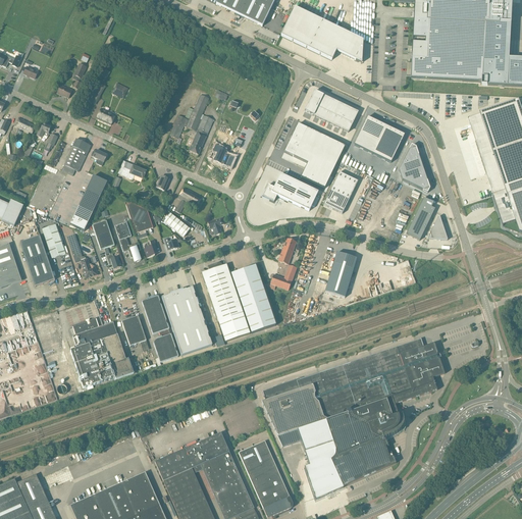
[(217,0),(216,2),(262,24),(271,5),(273,0),(270,6),(258,0),(217,0)]
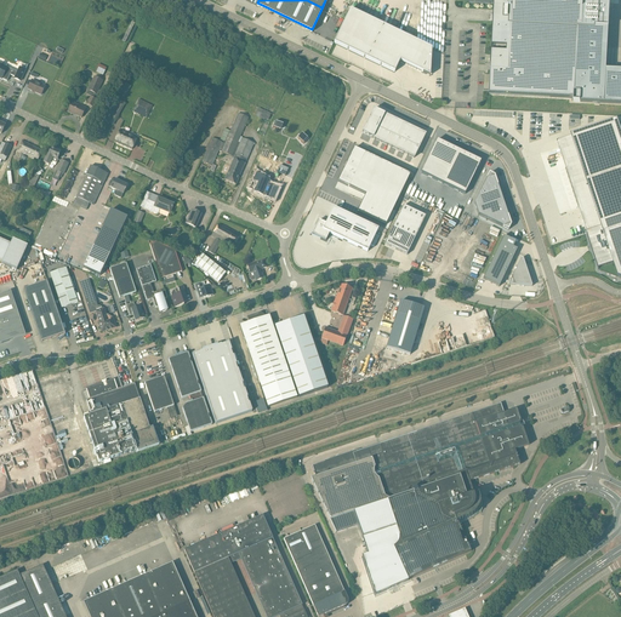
[(494,0),(490,91),(574,96),(574,98),(620,101),(620,67),(607,67),(610,0),(494,0)]
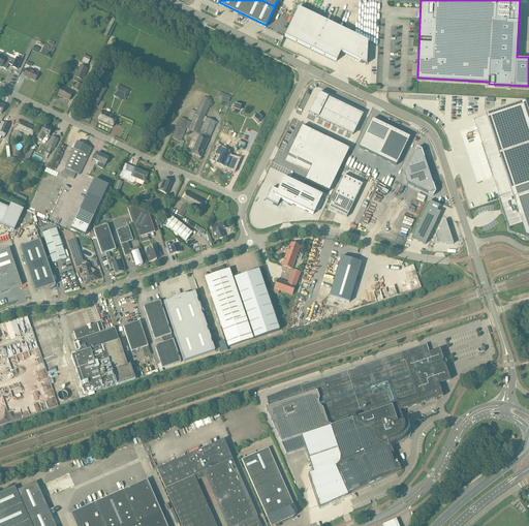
[(299,5),(285,34),(337,59),(341,50),(364,60),(367,62),(367,59),(368,39),(299,5)]
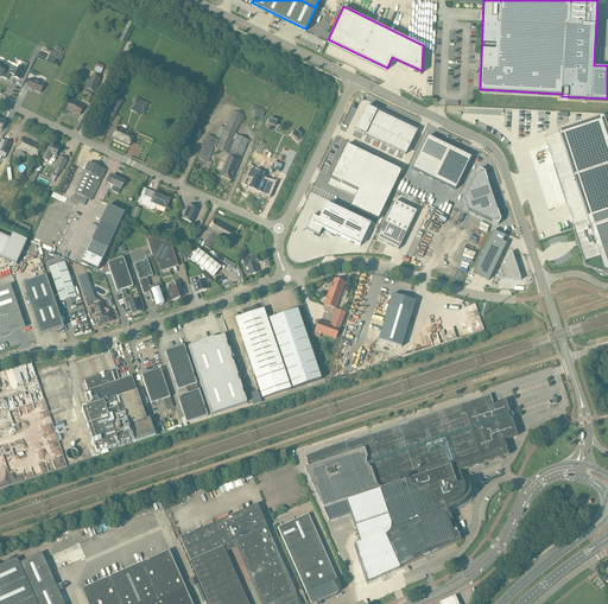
[(0,58),(0,72),(2,75),(2,74),(7,76),(10,70),(14,72),(14,74),(20,76),(25,65),(19,63),(17,67),(0,58)]
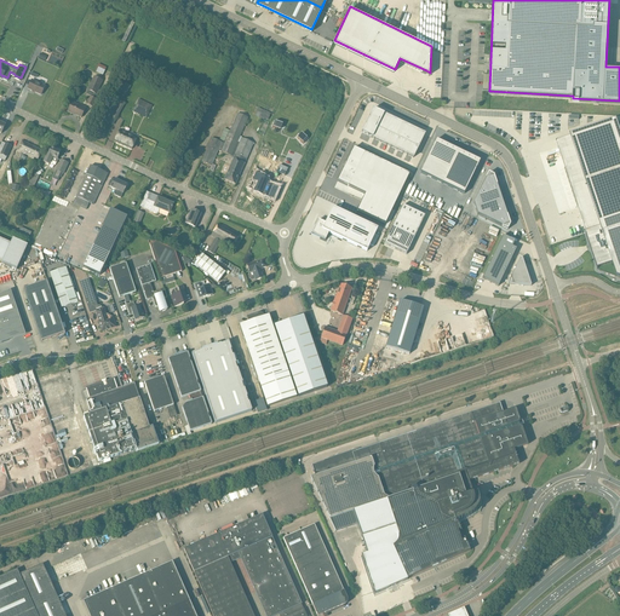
[(102,78),(93,74),(87,87),(92,90),(87,102),(92,104),(99,87),(98,87),(102,78)]
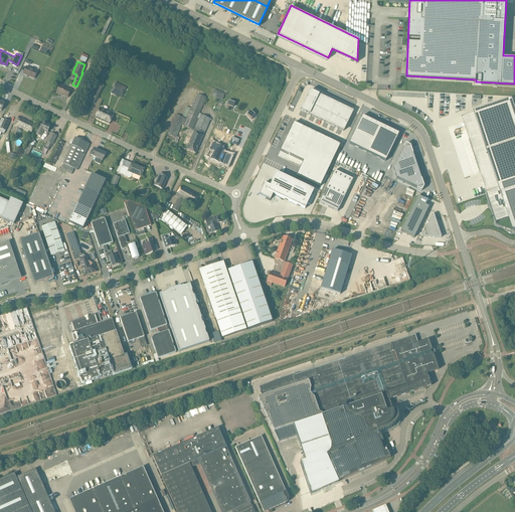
[(37,69),(26,63),(23,71),(34,76),(37,69)]
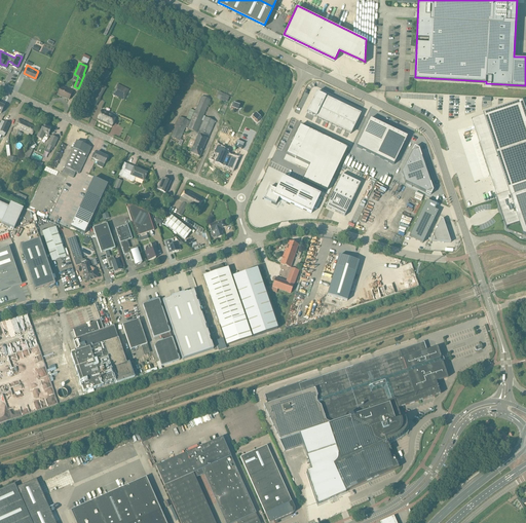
[(103,83),(104,84),(111,71),(106,68),(88,100),(92,102),(96,96),(103,83)]
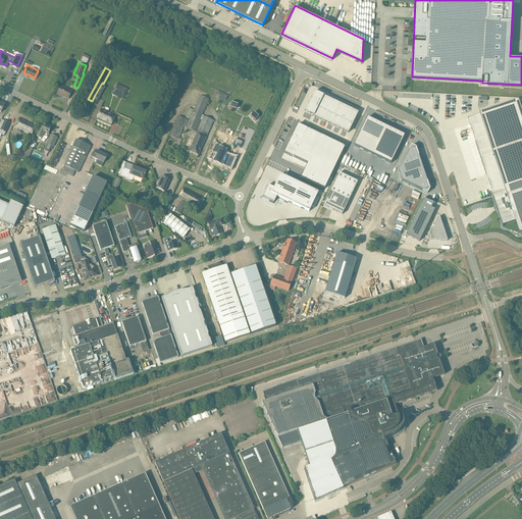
[(121,91),(125,93),(128,87),(116,81),(112,91),(119,94),(121,91)]
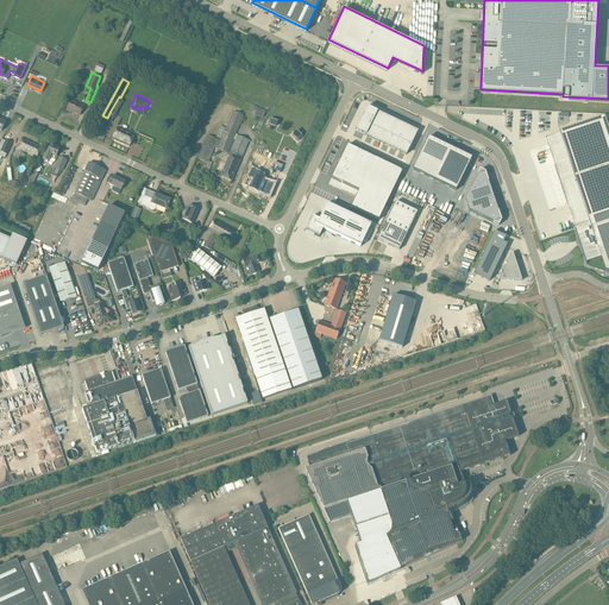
[(70,98),(66,107),(71,109),(73,108),(75,109),(80,112),(85,102),(79,100),(79,101),(70,98)]
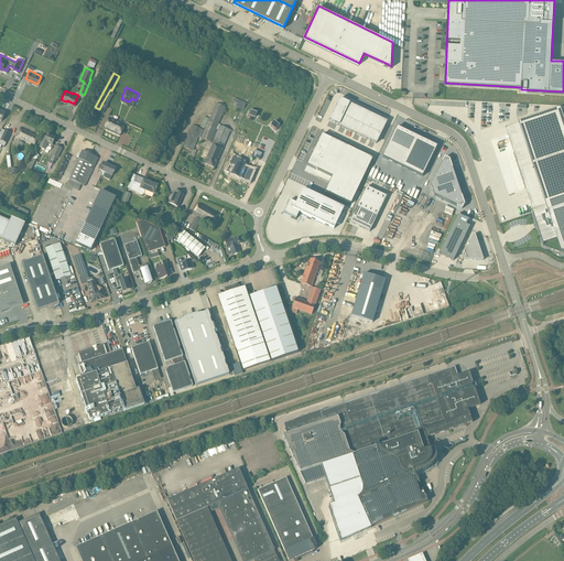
[(247,100),(235,95),(232,101),(241,106),(241,105),(243,106),(247,100)]
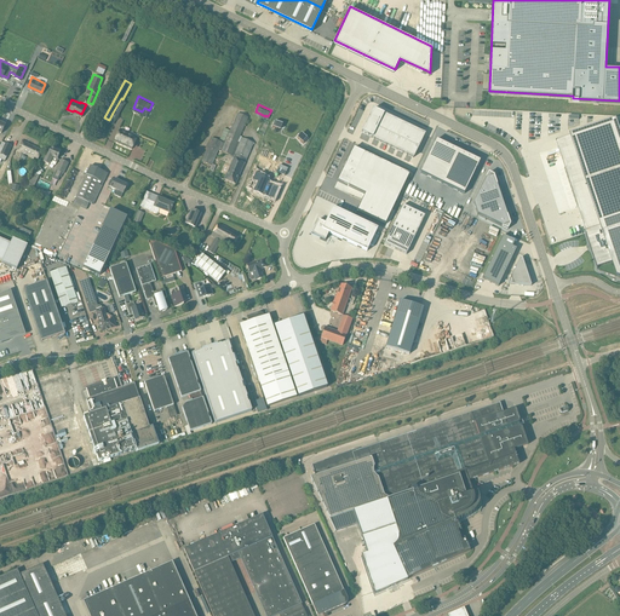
[(366,121),(362,130),(372,134),(413,155),(425,131),(384,111),(373,105),(367,119),(368,119),(367,121),(366,121)]
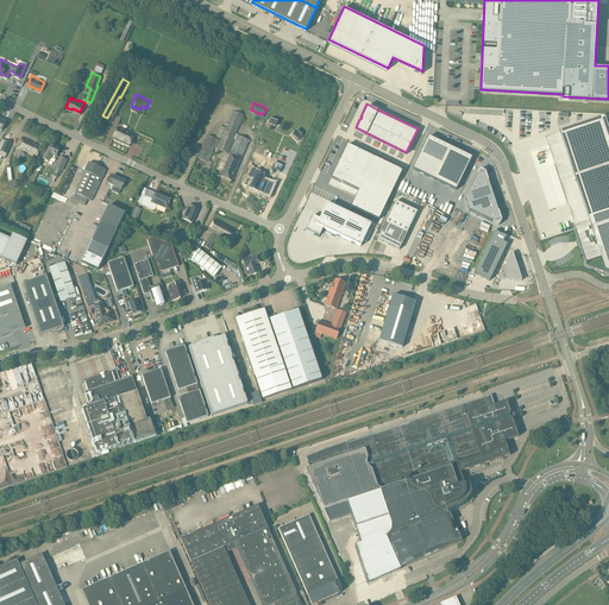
[(244,112),(233,108),(226,125),(220,123),(215,133),(221,136),(220,138),(208,132),(198,156),(208,159),(214,144),(227,150),(230,152),(220,174),(232,178),(234,170),(240,157),(249,137),(238,132),(236,131),(244,112)]
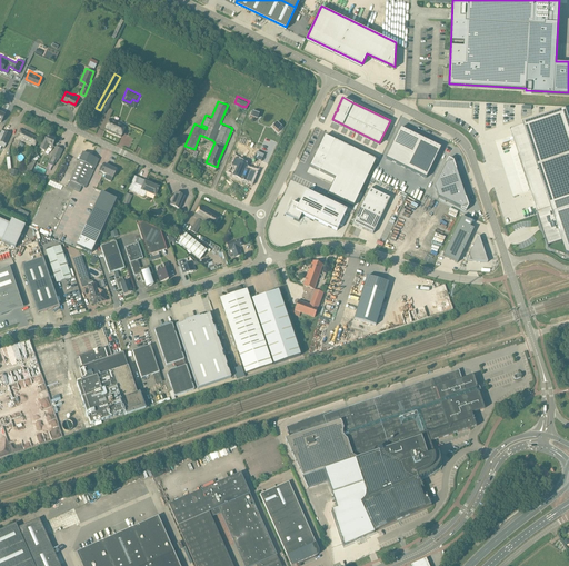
[(567,108),(510,127),(512,132),(530,188),(538,211),(537,211),(538,214),(539,214),(549,245),(550,246),(551,247),(553,246),(566,250),(566,252),(568,252),(568,116),(567,109),(567,108)]
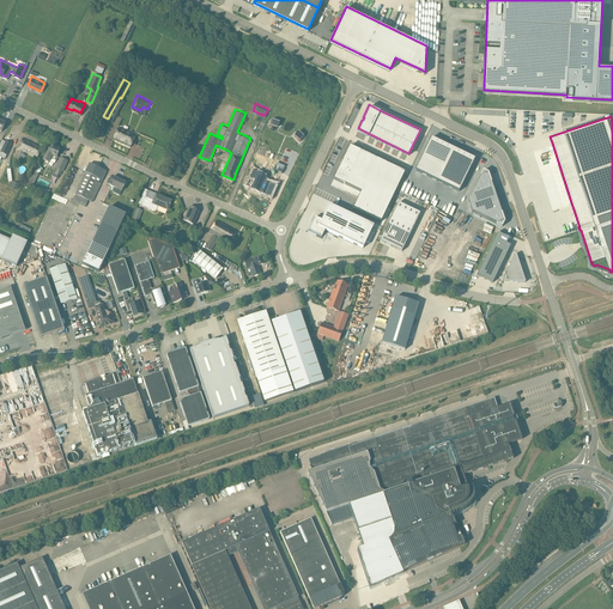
[(135,132),(119,125),(117,127),(114,134),(113,138),(131,145),(131,142),(132,142),(135,135),(134,135),(135,132)]
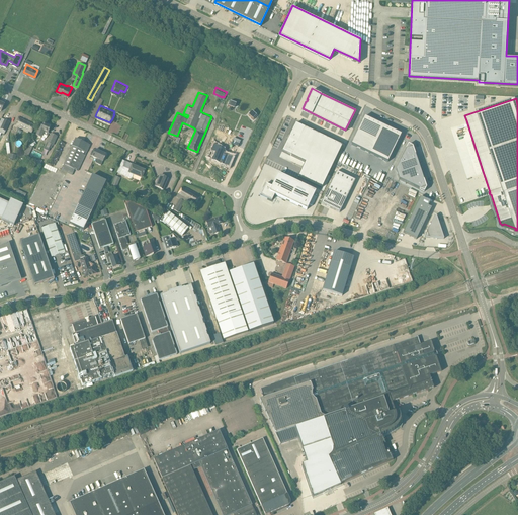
[(233,123),(238,112),(227,107),(222,119),(233,123)]
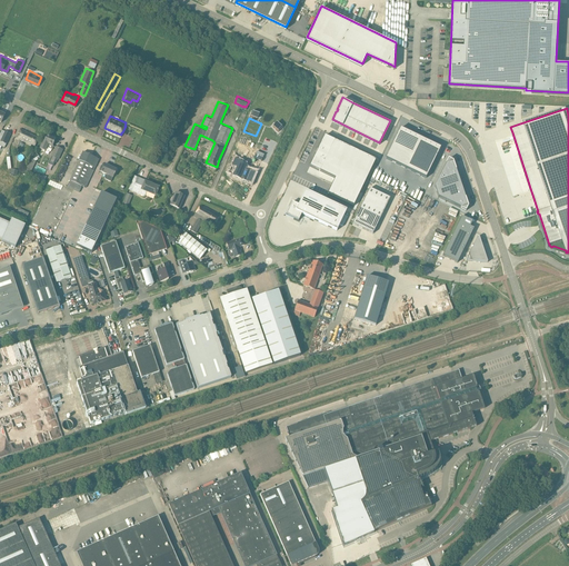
[(277,120),(273,125),(279,129),(282,125),(277,120)]
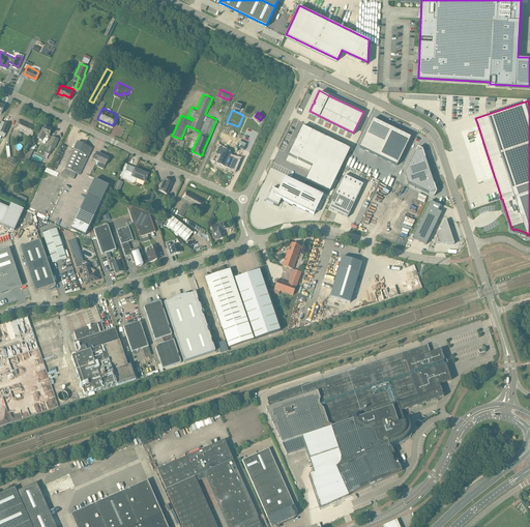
[(138,116),(135,122),(146,127),(148,121),(138,116)]
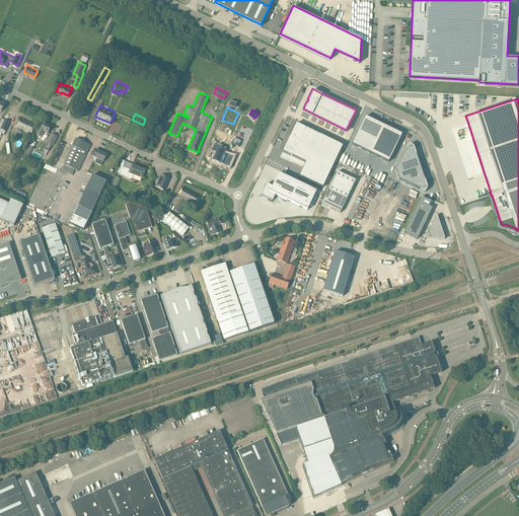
[(365,115),(352,142),(388,159),(401,132),(365,115)]
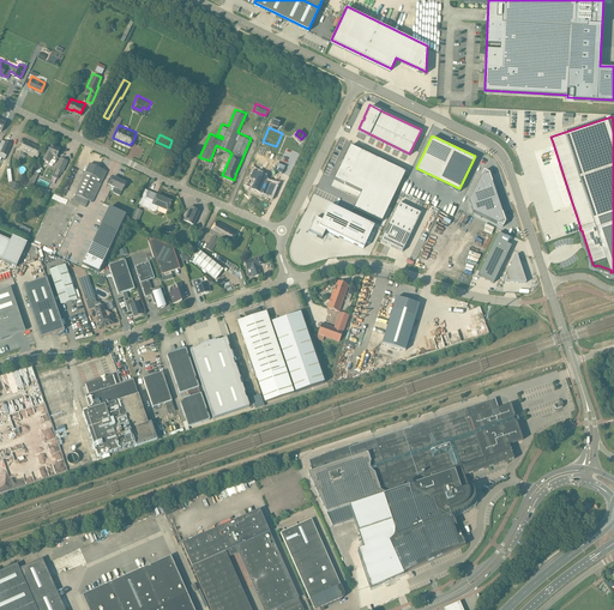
[(42,145),(22,137),(17,146),(37,155),(42,145)]
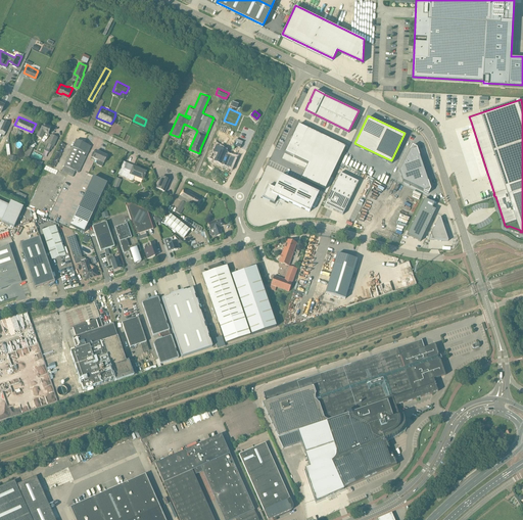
[(0,131),(4,133),(6,130),(10,121),(4,119),(2,117),(0,121),(0,131)]
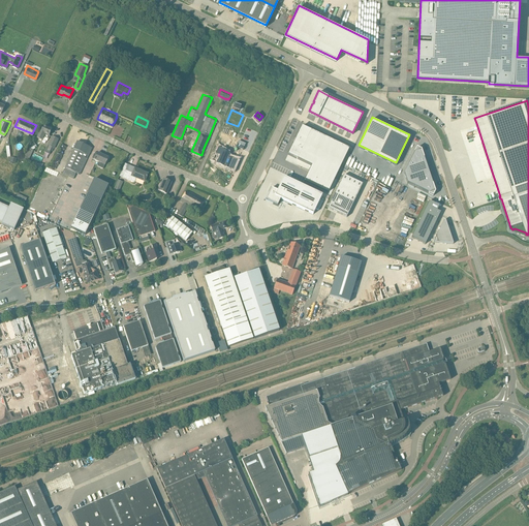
[(48,125),(44,123),(41,129),(40,129),(37,135),(42,137),(43,134),(49,136),(50,133),(49,133),(52,127),(52,125),(51,124),(50,124),(49,124),(48,125)]
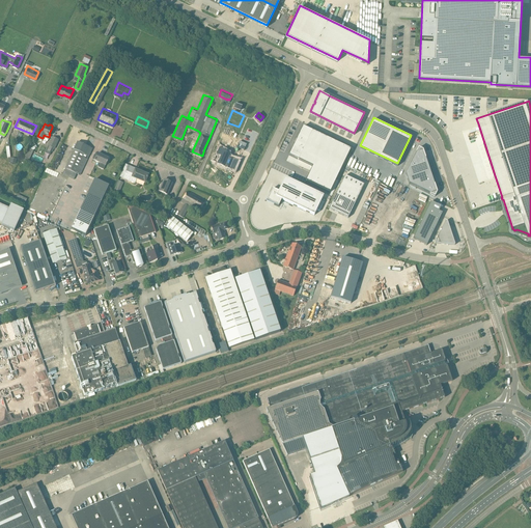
[(295,140),(289,153),(313,164),(306,178),(330,190),(351,147),(312,129),(303,123),(297,136),(298,137),(297,137),(296,140),(295,140)]
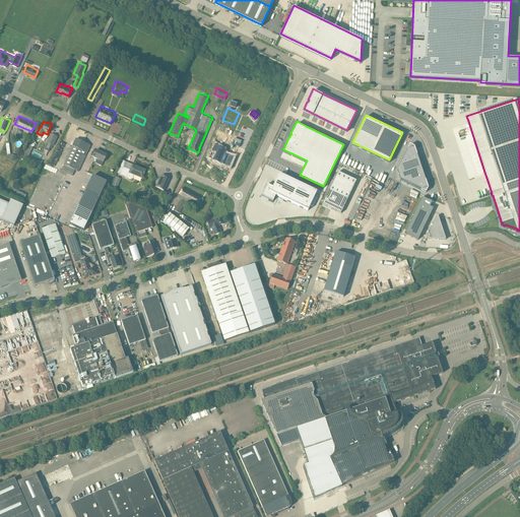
[(48,159),(27,202),(49,212),(77,150),(83,153),(89,142),(66,131),(61,143),(52,162),(48,159)]
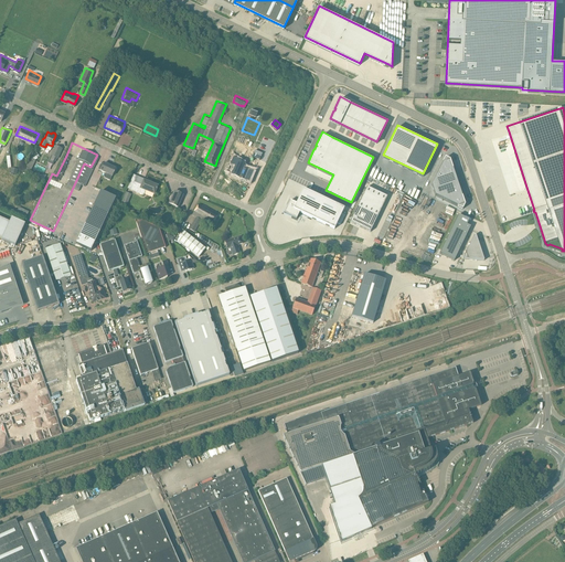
[(62,146),(55,144),(51,152),(48,160),(53,162),(56,155),(57,156),(62,146)]
